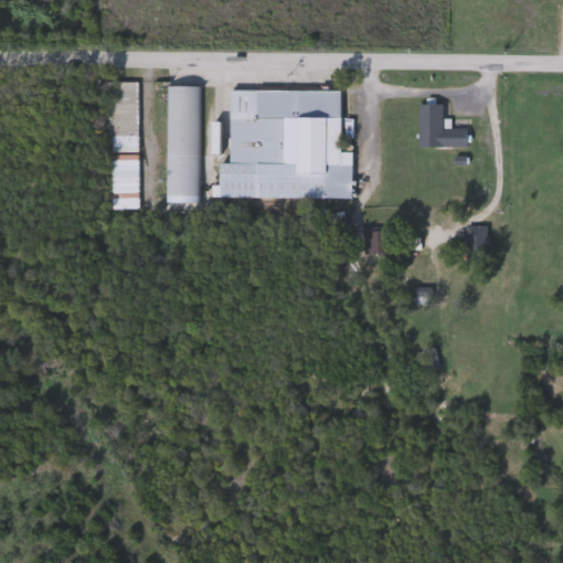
[(108,136),(108,81),(138,81),(138,136),(108,136)]
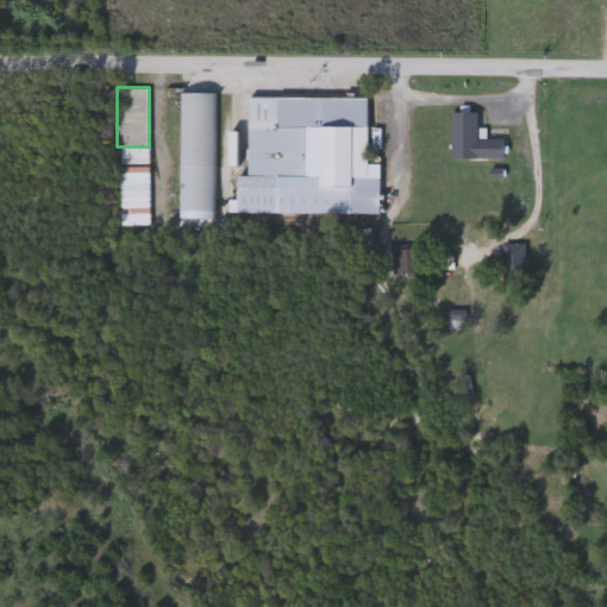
[(180,210),(180,92),(216,92),(216,210),(180,210)]
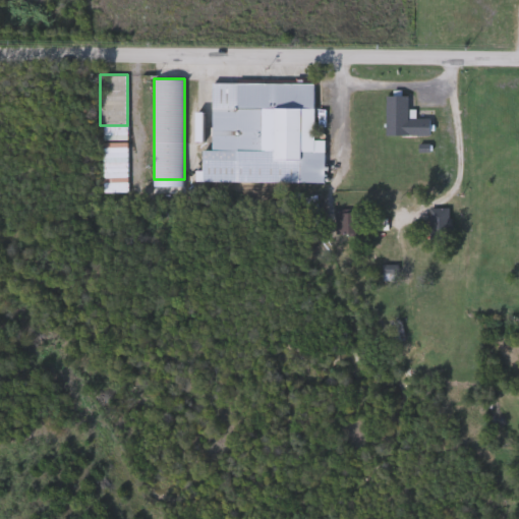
[(314,83),(314,138),(325,138),(325,182),(196,181),(197,170),(204,170),(204,150),(213,150),(213,82),(314,83)]
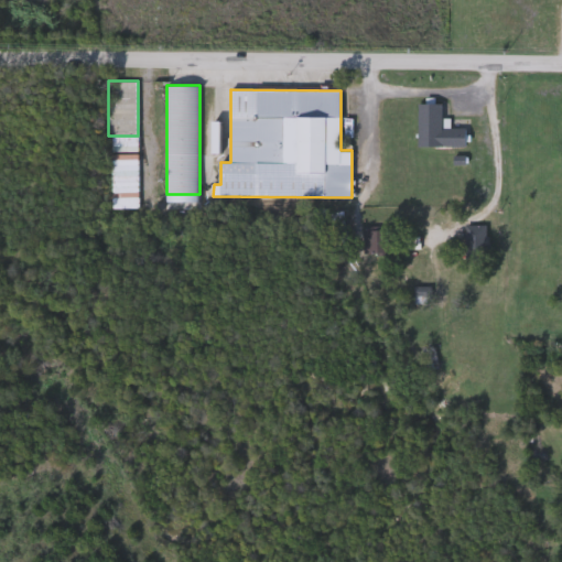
[(443,104),(443,127),(467,127),(467,146),(419,146),(419,104),(443,104)]
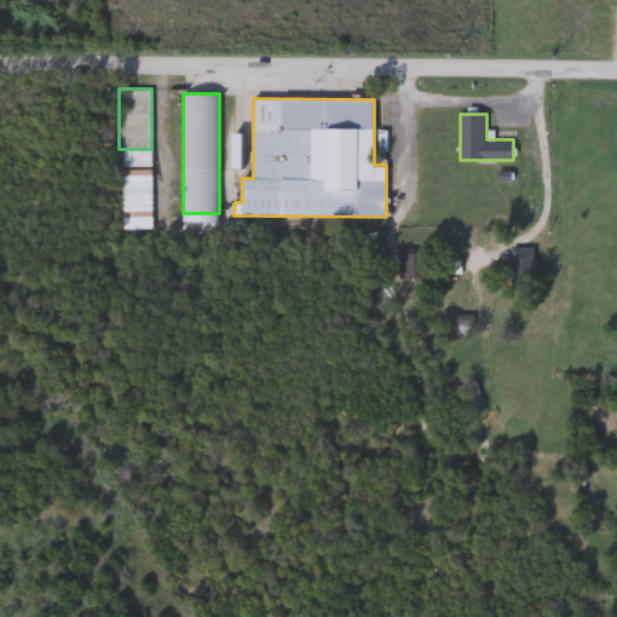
[(428,248),(428,276),(399,276),(399,248),(428,248)]
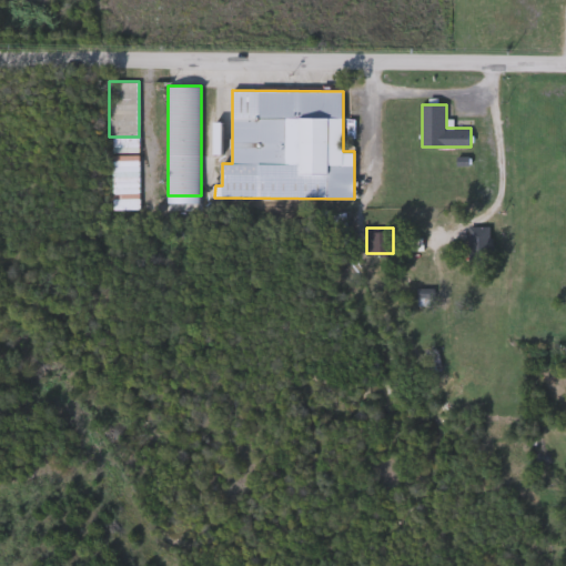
[(427,352),(441,350),(444,369),(431,371),(427,352)]
